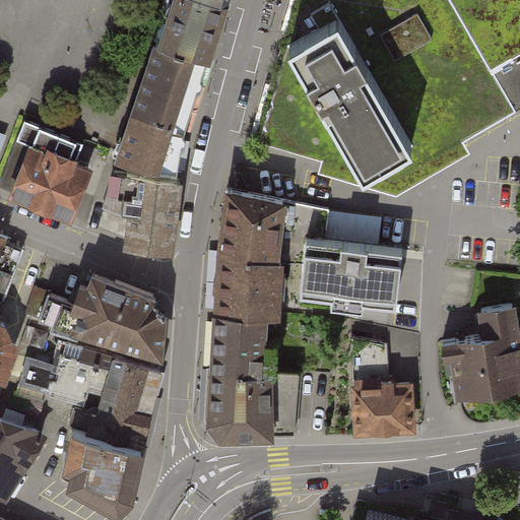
[(208,56),(225,0),(168,0),(156,41),(208,56)]
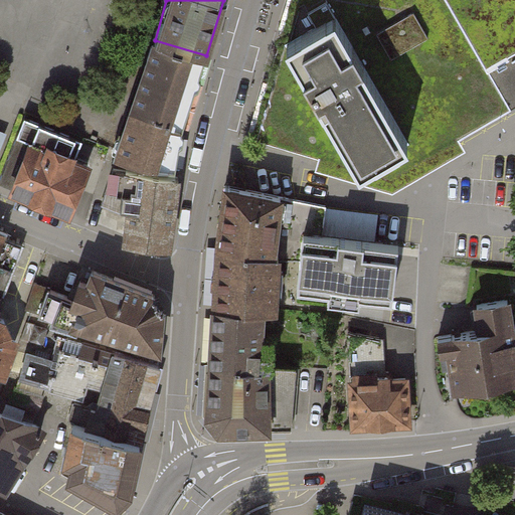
[(388,177),(507,111),(461,28),(444,0),(294,0),(250,139),(383,176),(388,177)]
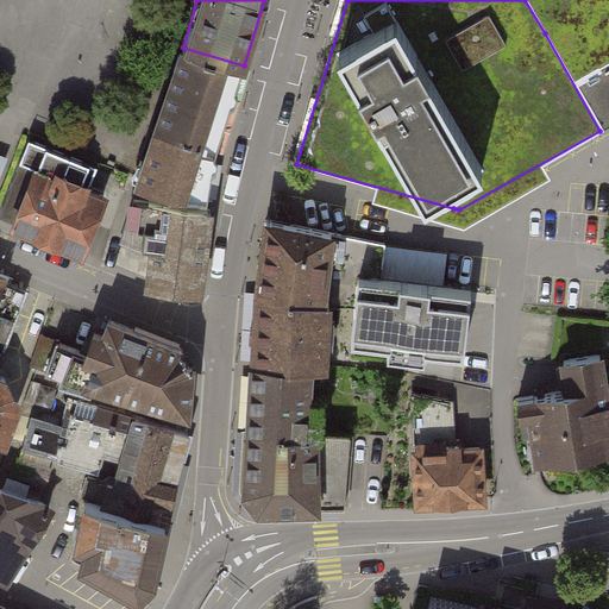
[(608,0),(525,0),(545,33),(600,131),(608,125),(608,0)]
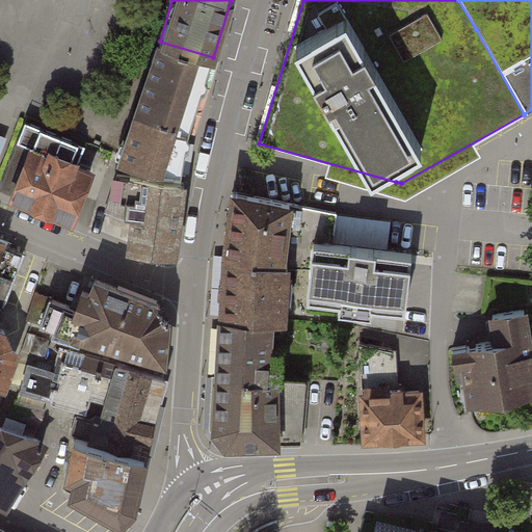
[(188,133),(213,57),(160,42),(137,113),(188,133)]
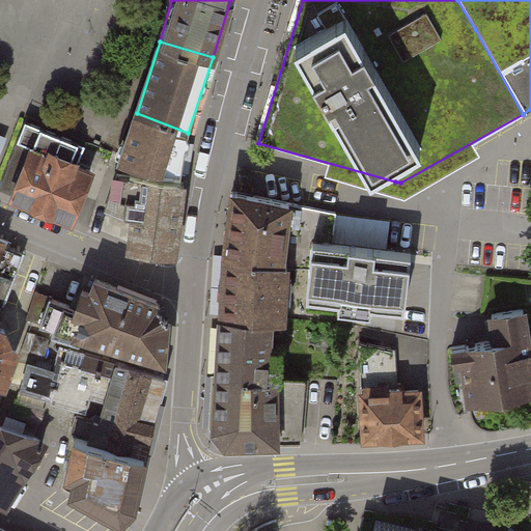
[(180,174),(188,133),(137,113),(119,160),(145,169),(180,174)]
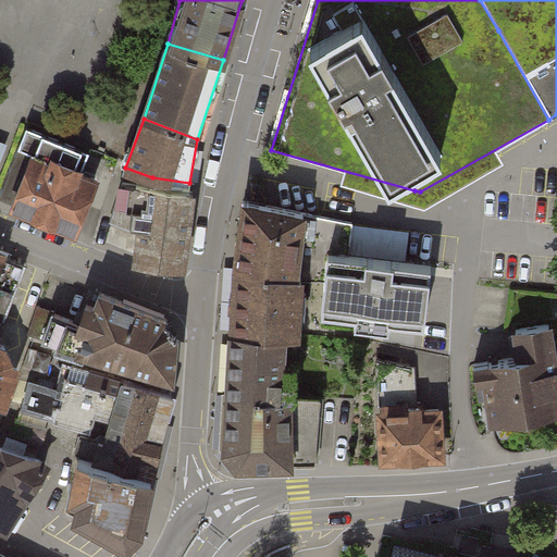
[(28,125),(0,194),(0,199),(75,230),(96,178),(77,171),(87,148),(28,125)]
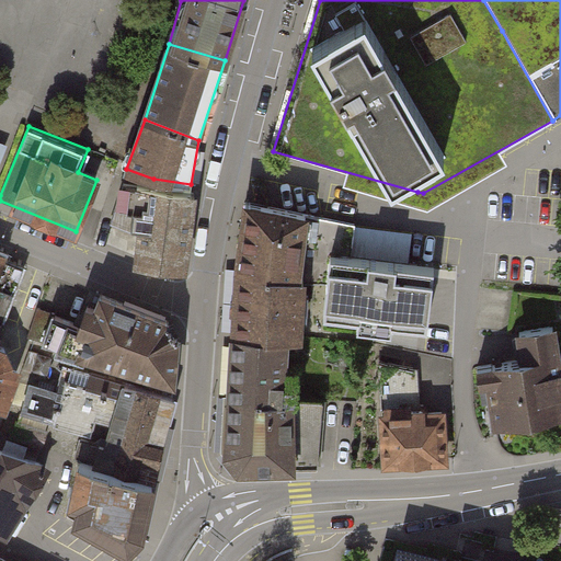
[(184,267),(195,193),(125,185),(112,222),(141,235),(138,261),(184,267)]
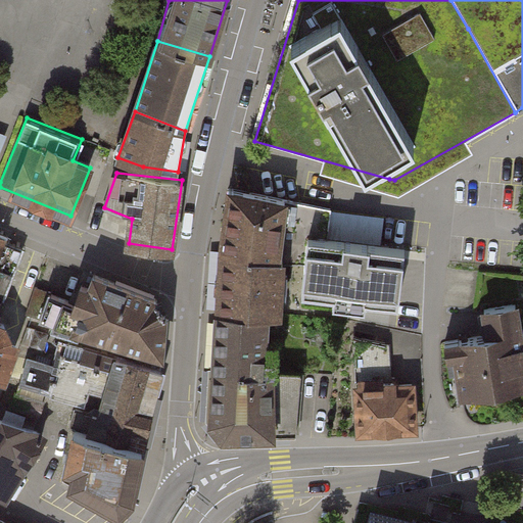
[(231,188),(222,251),(283,258),(305,264),(308,237),(328,239),(332,209),(287,199),(231,188)]
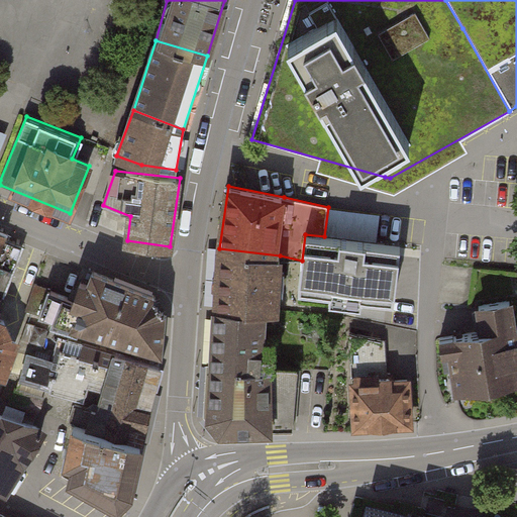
[(300,290),(394,300),(400,244),(379,242),(382,214),(328,207),(324,236),(305,234),(302,261),(300,290)]
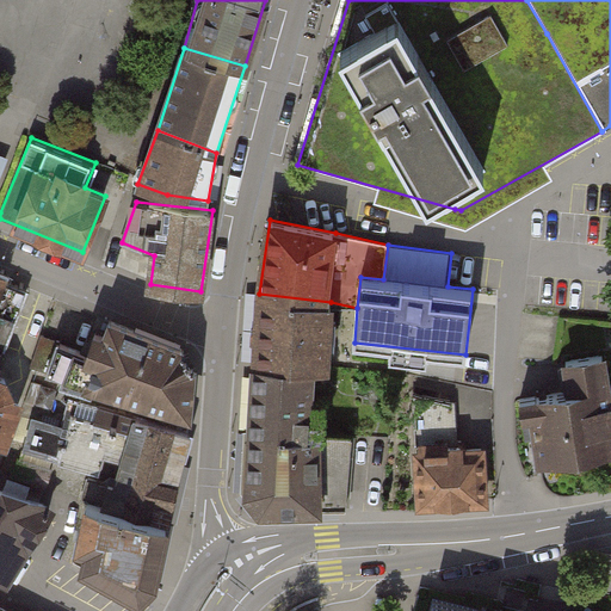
[(0,345),(5,347),(28,292),(0,281),(0,345)]
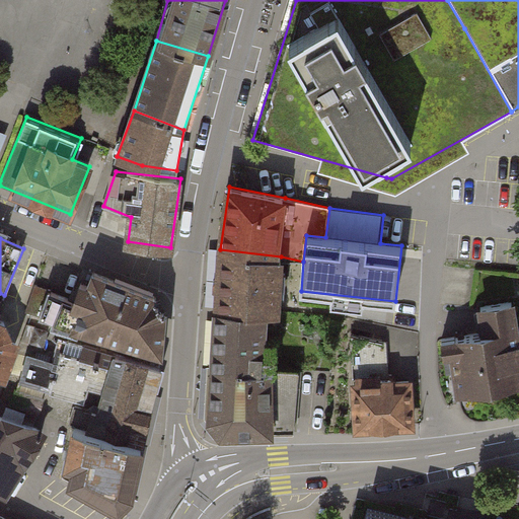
[(220,249),(215,312),(267,316),(277,317),(281,260),(281,256),(220,249)]
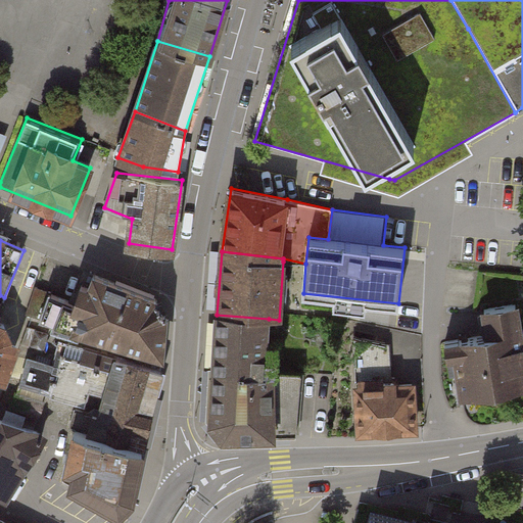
[(130,362),(160,371),(165,315),(150,296),(85,271),(73,301),(49,293),(40,320),(67,328),(133,347),(130,362)]
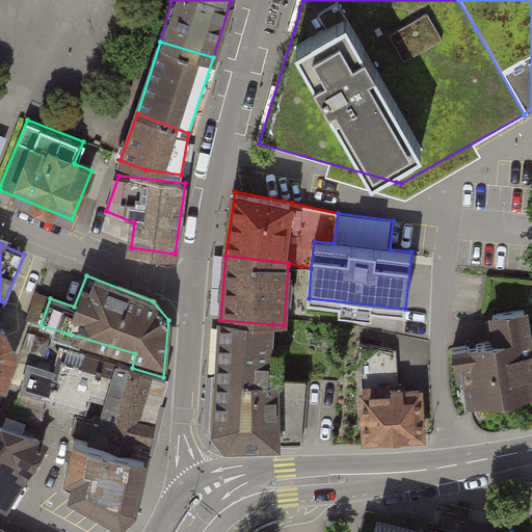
[(462,346),(471,403),(531,395),(531,329),(530,311),(480,317),(484,343),(462,346)]
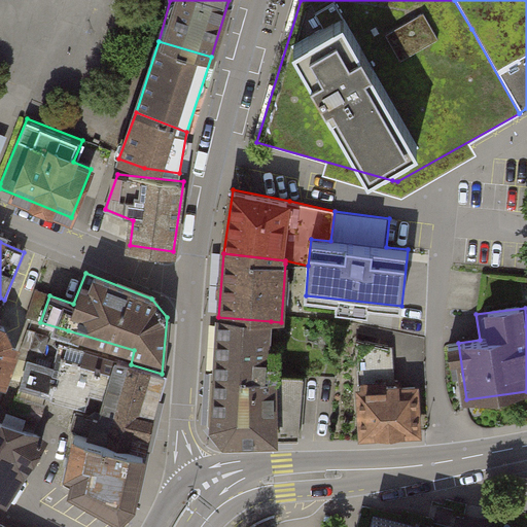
[(303,376),(267,376),(271,321),(218,317),(210,422),(222,440),(297,438),(303,376)]
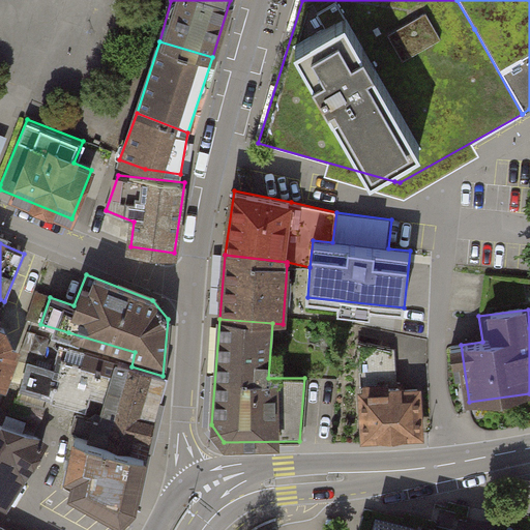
[(0,383),(13,347),(0,342),(0,341),(3,333),(0,331),(0,383)]
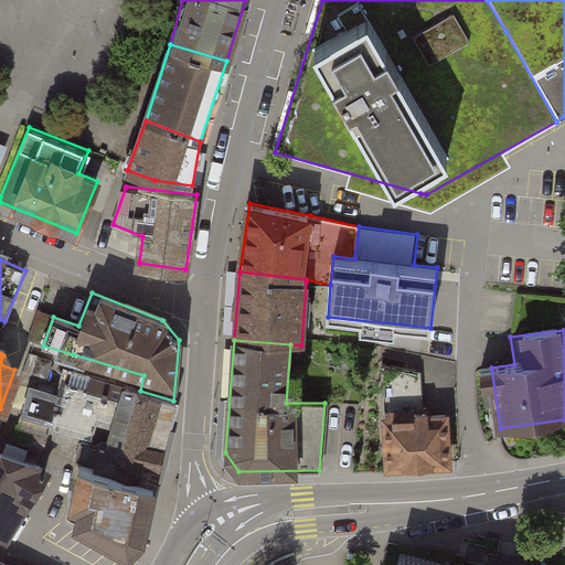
[(388,468),(451,466),(448,414),(422,415),(419,372),(384,365),(386,416),(388,468)]
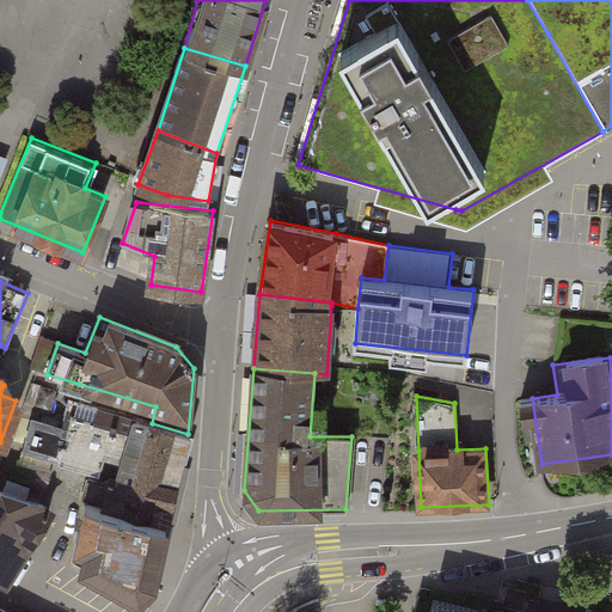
[(30,417),(20,452),(101,476),(104,458),(118,461),(106,508),(169,522),(188,434),(152,423),(134,418),(71,401),(65,427),(30,417)]
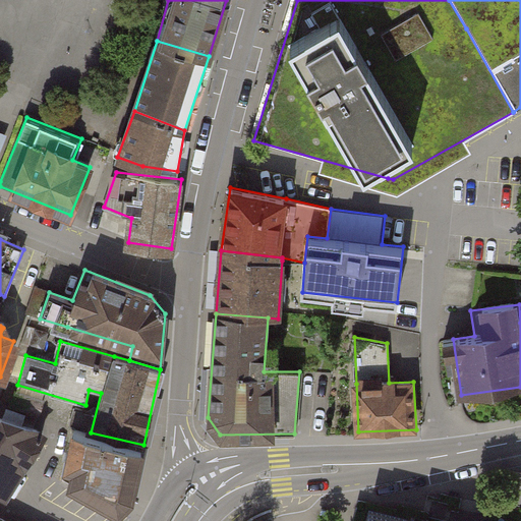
[(0,496),(1,498),(42,431),(0,419),(0,496)]
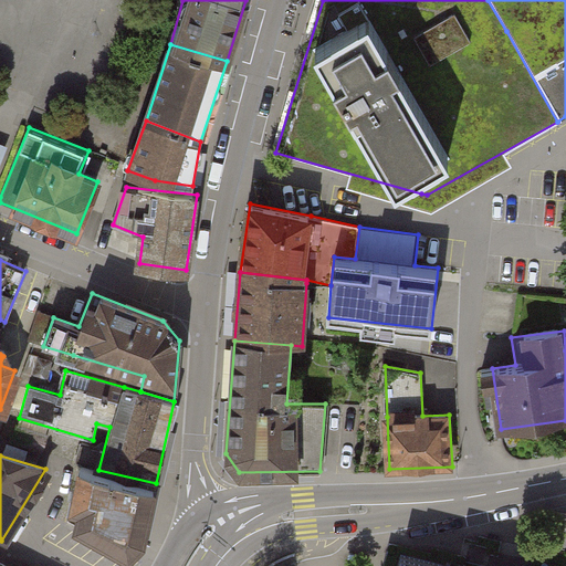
[(142,540),(156,483),(98,470),(81,465),(71,507),(79,509),(74,525),(128,553),(142,540)]
